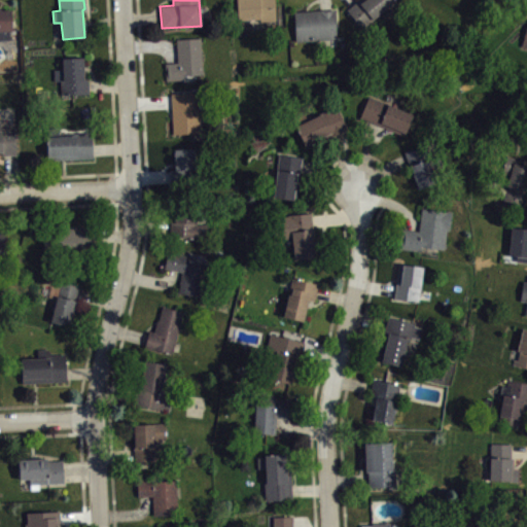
[(273,0),(237,0),(238,20),(259,19),(259,21),(275,20),(273,0)]
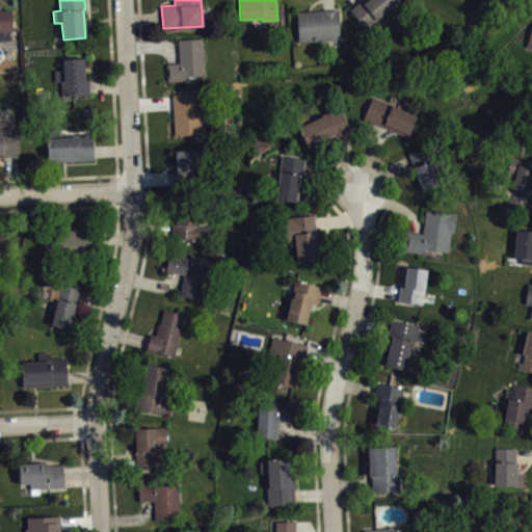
[(361,0),(349,9),(365,27),(399,0),(361,0)]
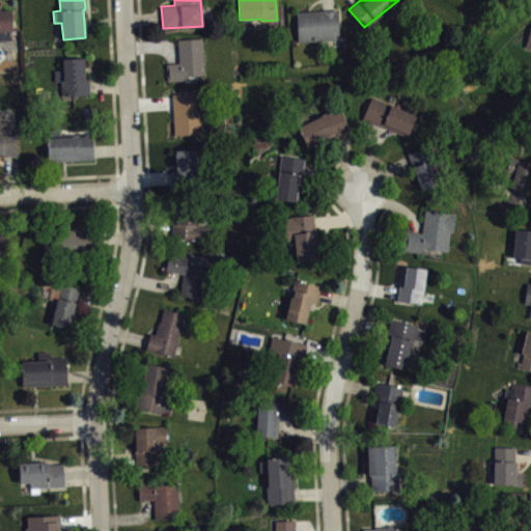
[(0,39),(9,39),(9,31),(12,31),(10,9),(1,10),(1,8),(0,8),(0,39)]
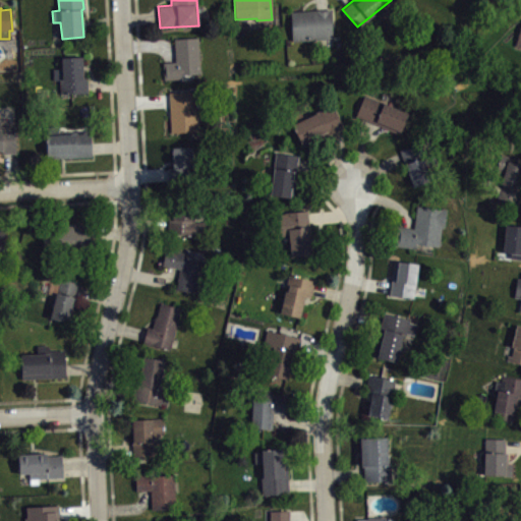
[(290,11),(292,41),(333,38),(331,8),(290,11)]
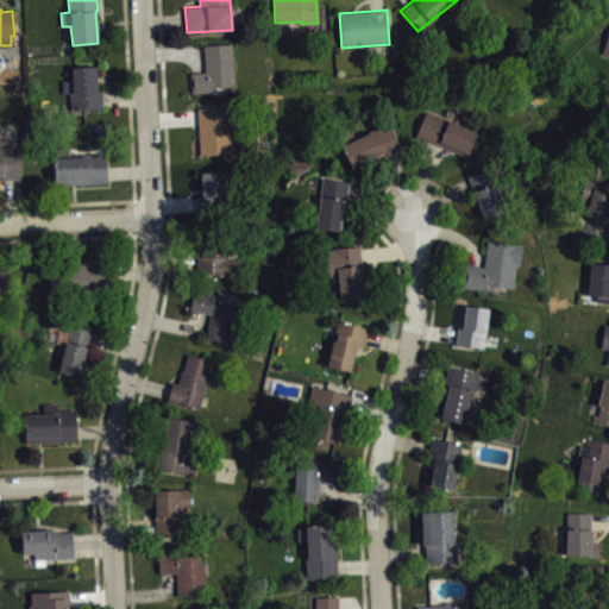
[(203,45),(205,71),(190,73),(192,93),(211,92),(211,87),(233,85),(231,44),(203,45)]
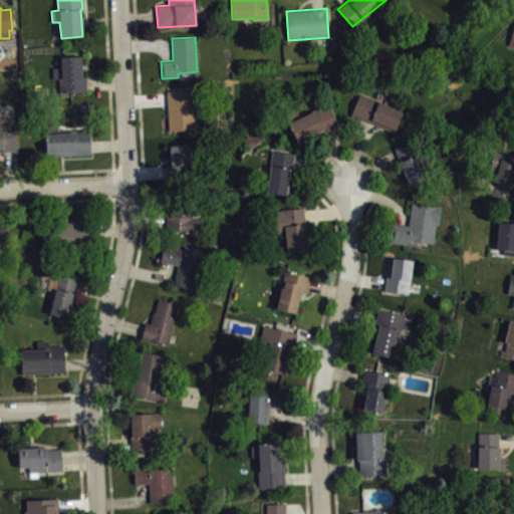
[(60,56),(61,66),(52,67),(52,78),(59,78),(59,91),(87,90),(86,76),(82,76),(80,55),(60,56)]
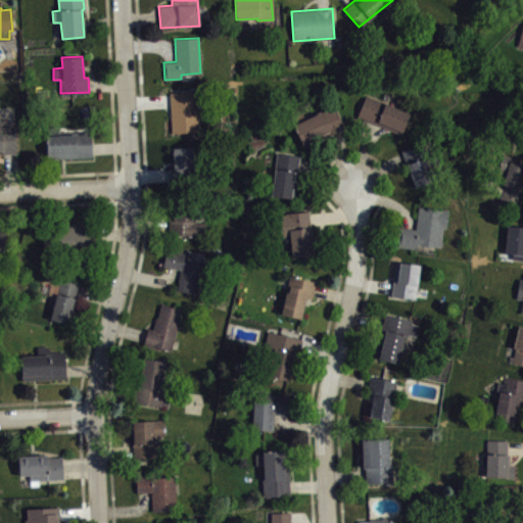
[(169,92),(171,133),(197,131),(195,91),(169,92)]
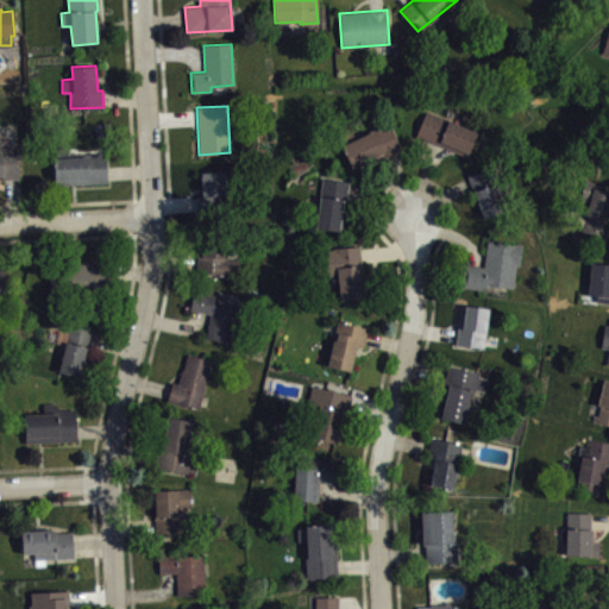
[(426,111),(416,135),(466,156),(477,132),(426,111)]
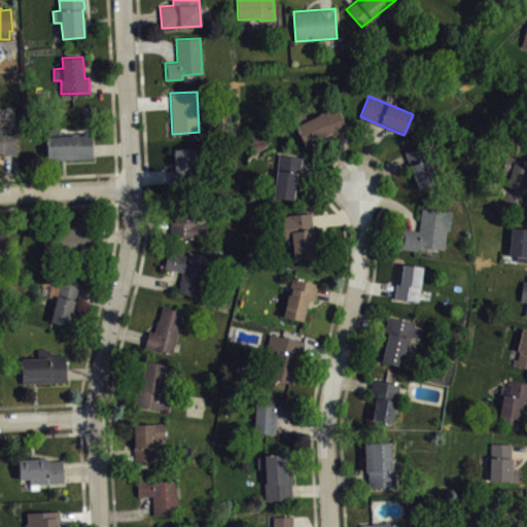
[(295,125),(304,144),(329,133),(331,135),(347,129),(336,105),(320,112),(321,114),(295,125)]
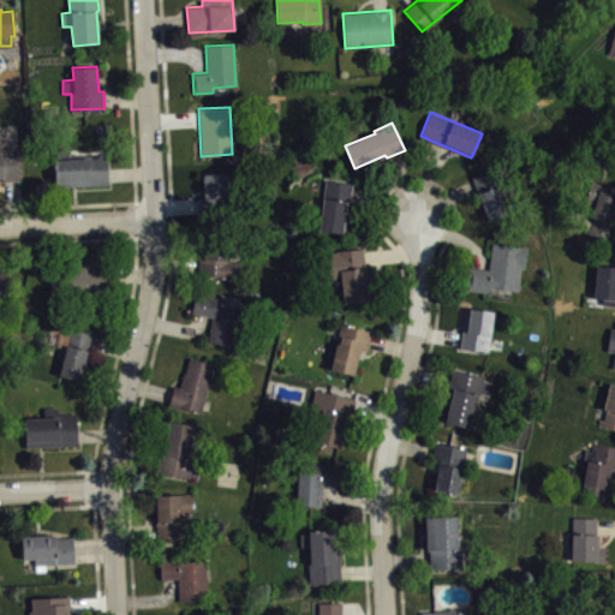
[(0,177),(3,177),(3,181),(19,180),(18,148),(1,149),(1,139),(0,139),(0,177)]
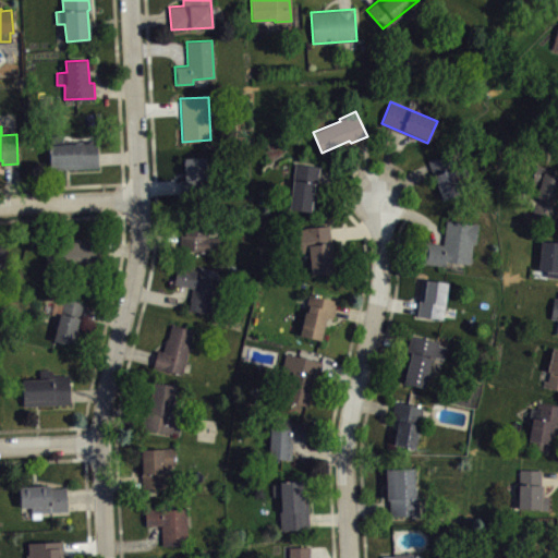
[(62,135),(51,135),(52,145),(48,145),(50,165),(51,165),(51,169),(98,166),(96,140),(77,142),(79,143),(63,144),(62,135)]
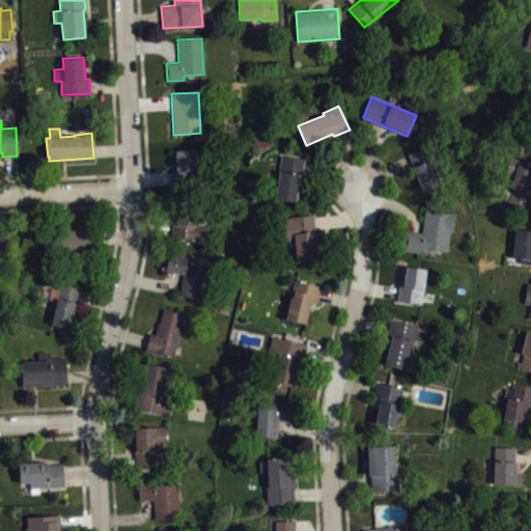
[(408,152),(421,190),(442,185),(426,145),(408,152)]
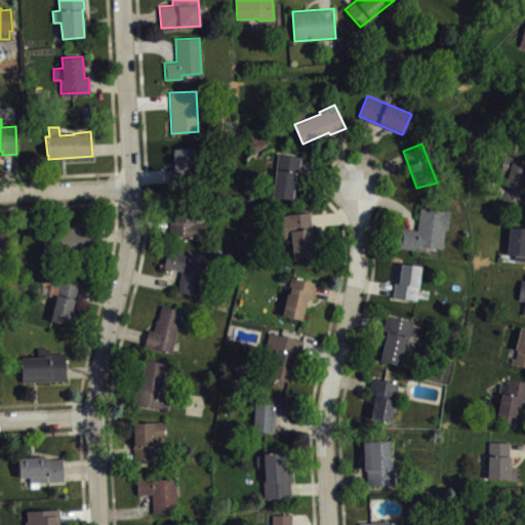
[(172,149),(174,168),(169,168),(169,180),(196,180),(195,148),(172,149)]
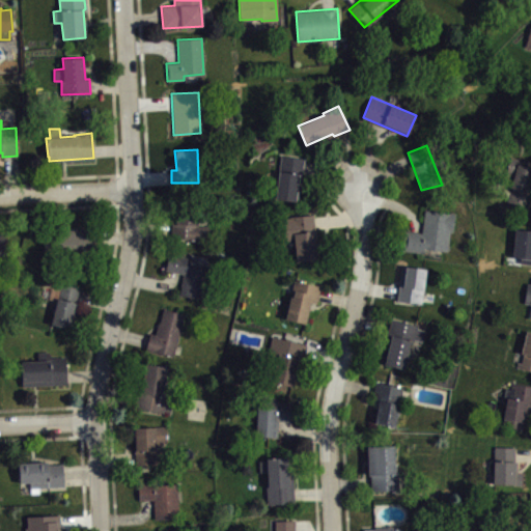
[(281,156),(275,198),(296,201),(297,197),(299,197),(304,158),(281,156)]
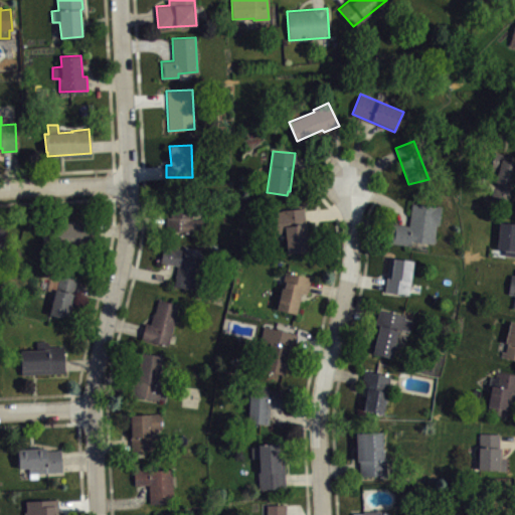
[(514,156),(495,151),(488,178),(496,180),(490,196),(495,197),(494,202),(511,206),(514,192),(514,156)]
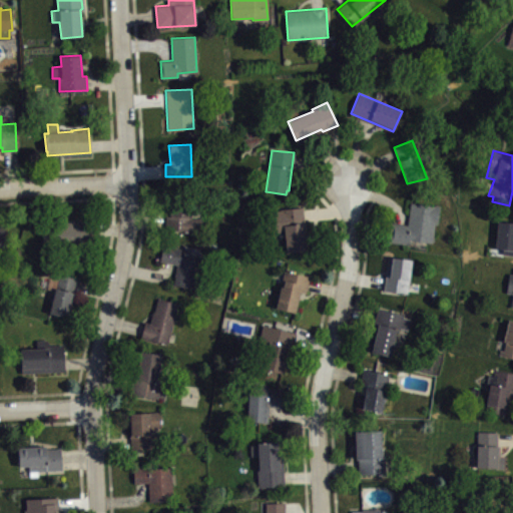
[(165,208),(165,225),(170,225),(170,230),(202,231),(203,218),(190,217),(190,201),(172,201),(172,208),(165,208)]
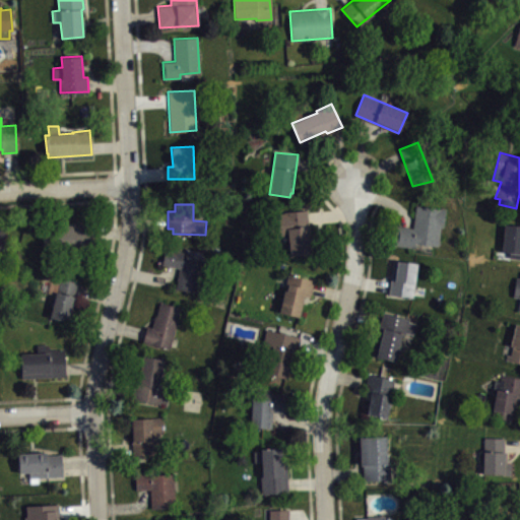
[(415,205),(413,228),(396,225),(393,245),(415,248),(415,242),(438,245),(440,226),(443,226),(446,207),(441,207),(441,208),(415,205)]
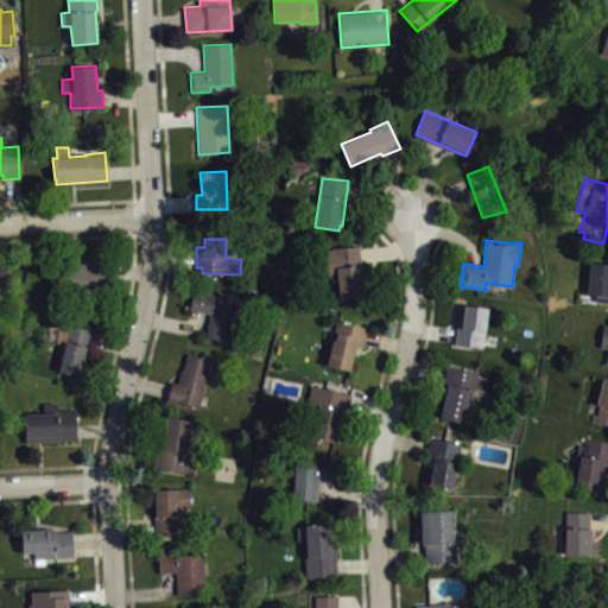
[(359,245),(331,247),(333,253),(322,254),(324,282),(337,280),(340,299),(365,298),(359,245)]
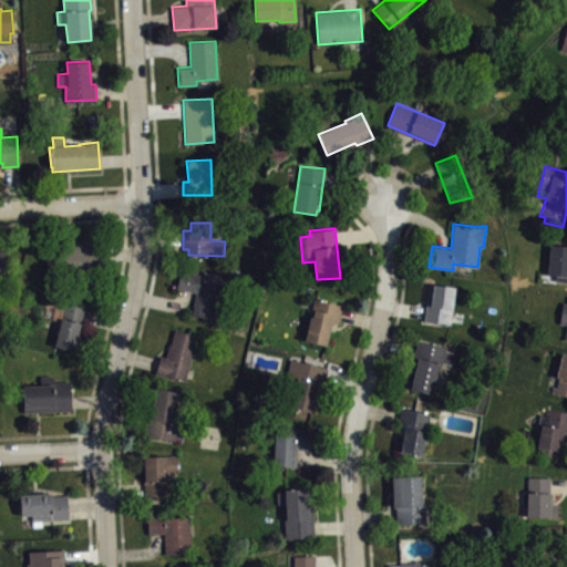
[(566,245),(549,244),(547,274),(556,275),(555,280),(566,281),(566,245)]
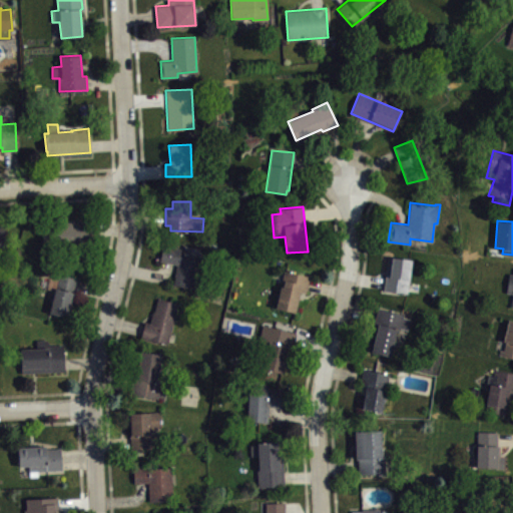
[(41,240),(41,222),(88,221),(88,252),(58,252),(58,240),(41,240)]
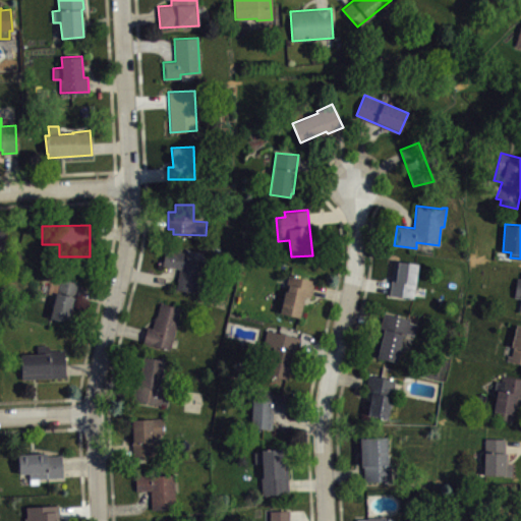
[(8,235),(0,235),(0,264),(9,264),(8,235)]
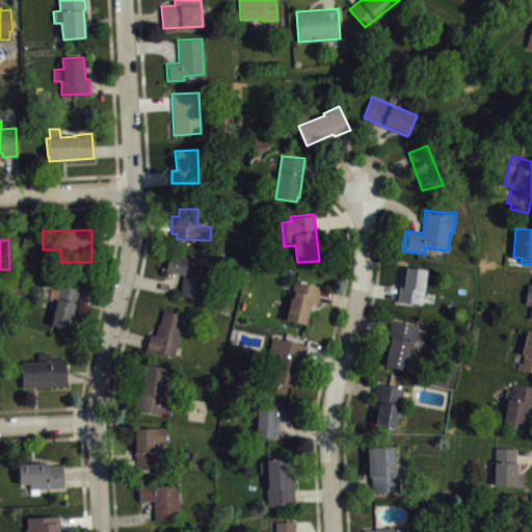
[(183,273),(165,270),(169,253),(189,258),(188,262),(207,266),(202,298),(179,295),(183,273)]
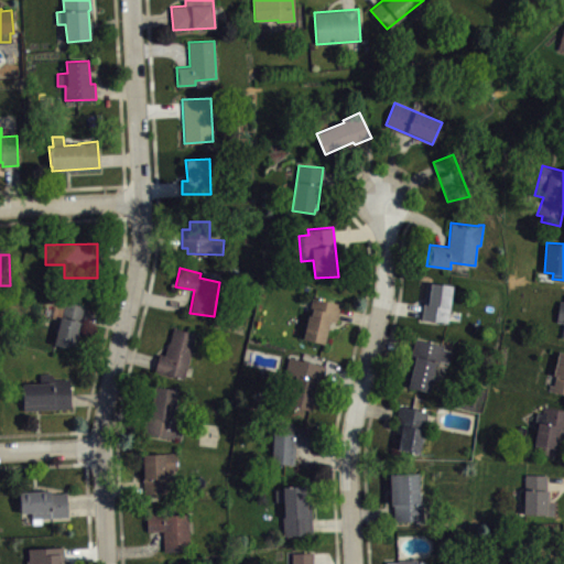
[(426,282),(421,318),(447,322),(453,284),(426,282)]
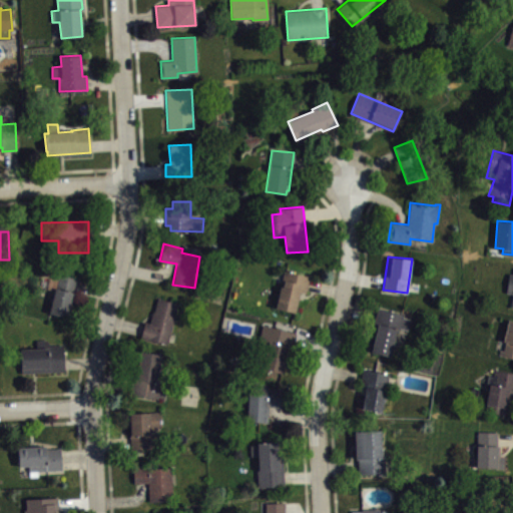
[(285,270),(276,308),(295,312),(301,292),(306,293),(310,277),(285,270)]
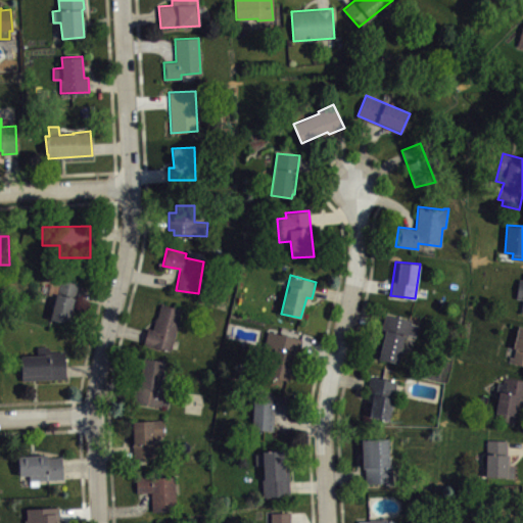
[(49,319),(56,292),(58,285),(55,284),(57,277),(79,282),(67,324),(49,319)]
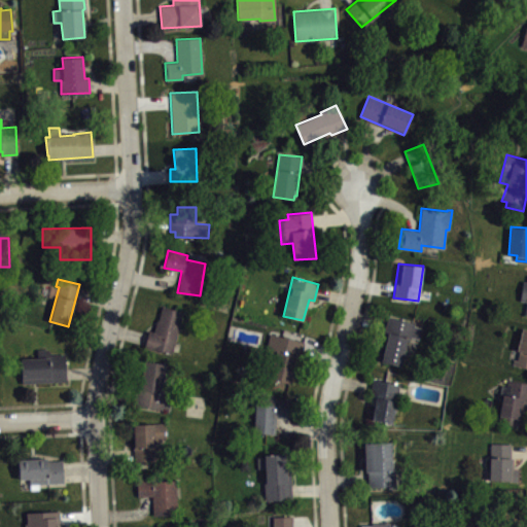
[(153,331),(148,330),(145,347),(173,354),(184,312),(163,306),(159,320),(156,320),(153,331)]
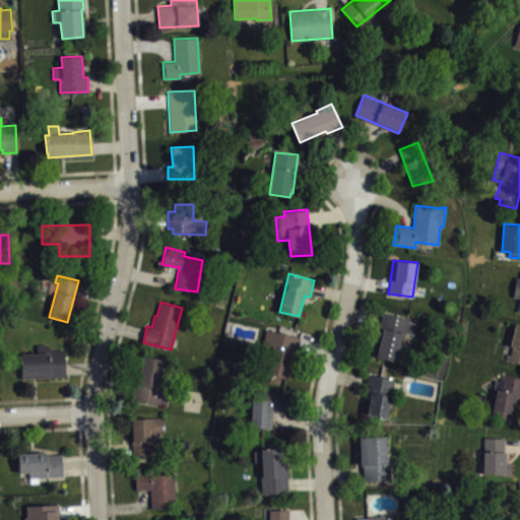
[(383,312),(372,354),(396,361),(402,333),(405,334),(405,332),(412,334),(415,323),(408,321),(409,318),(383,312)]
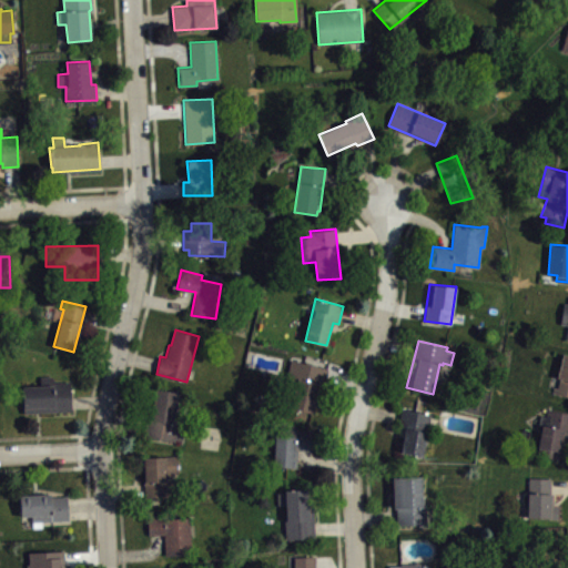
[(567,355),(563,354),(557,378),(559,378),(557,388),(554,387),(553,392),(567,395),(567,355)]
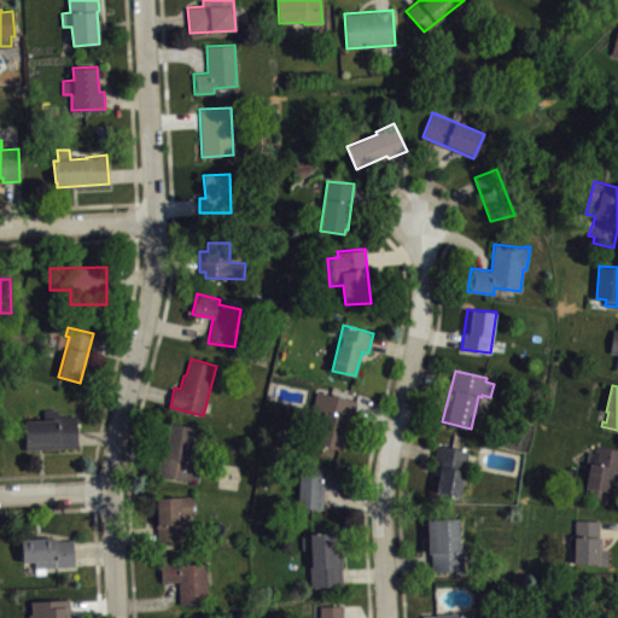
[(356,401),(332,395),(330,401),(324,398),(321,409),(318,409),(313,442),(338,448),(345,417),(353,418),(356,401)]
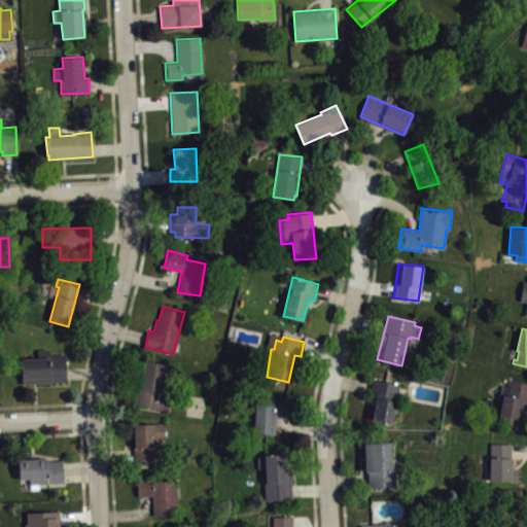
[(21,358),(22,383),(66,381),(65,354),(48,355),(48,348),(37,349),(37,357),(21,358)]
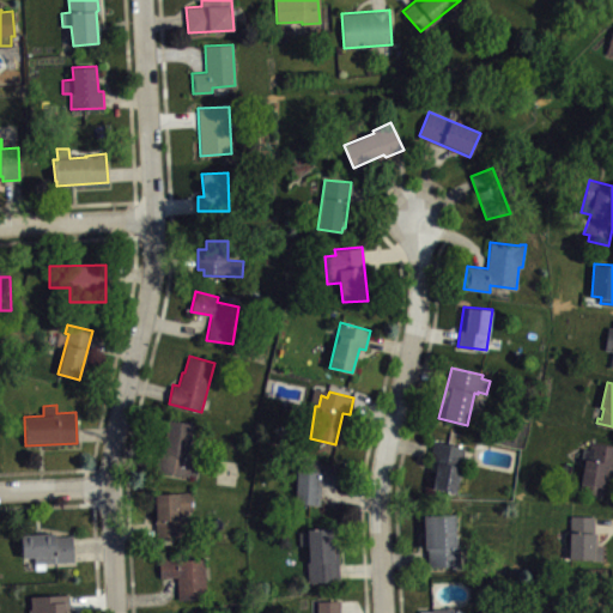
[(169,419),(164,450),(159,449),(156,469),(188,475),(188,473),(198,475),(199,461),(187,459),(193,424),(169,419)]
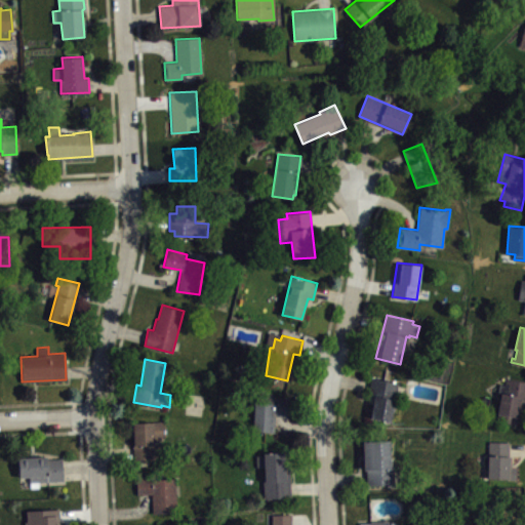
[(371,377),(368,395),(373,395),(369,418),(385,421),(391,420),(393,407),(401,407),(402,399),(393,398),(394,392),(397,392),(399,382),(371,377)]
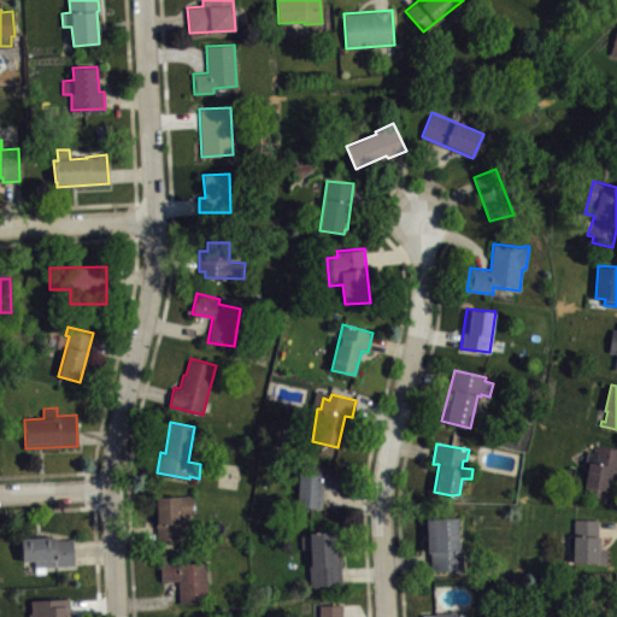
[(594,444),(616,448),(616,474),(615,491),(609,491),(607,498),(583,497),(588,460),(595,462),(598,452),(594,451),(594,444)]
